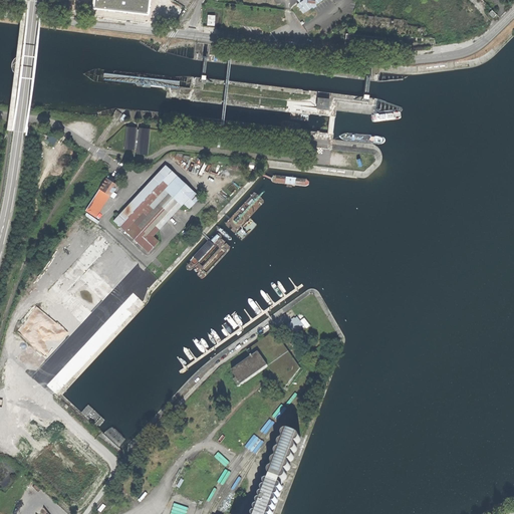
[(64,9),(72,10),(73,0),(59,0),(58,8),(64,9)]
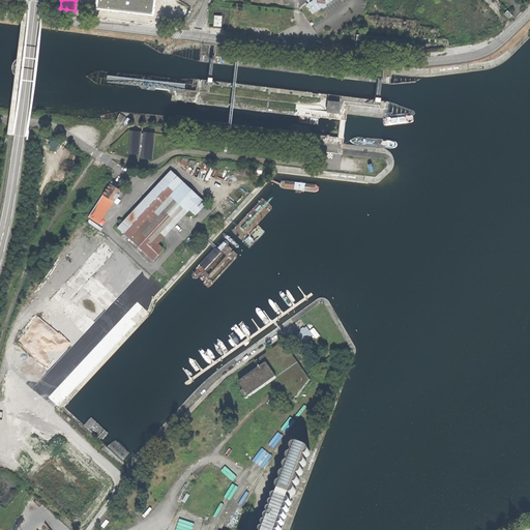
[(154,15),(155,0),(96,0),(96,9),(154,15)]
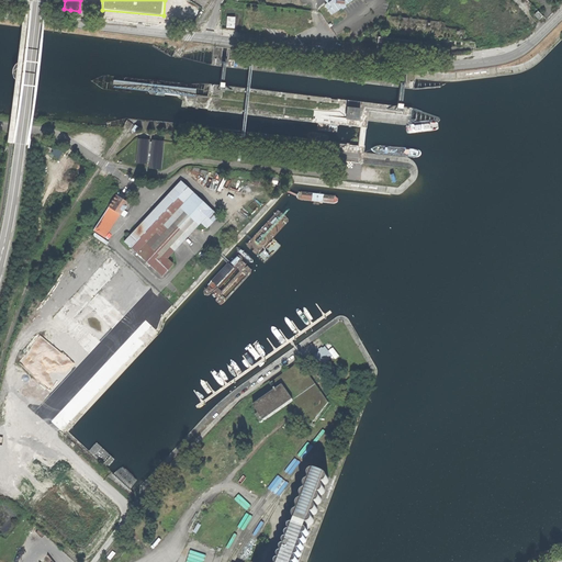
[(333,14),(335,19),(358,3),(356,0),(341,0),(328,10),(333,14)]
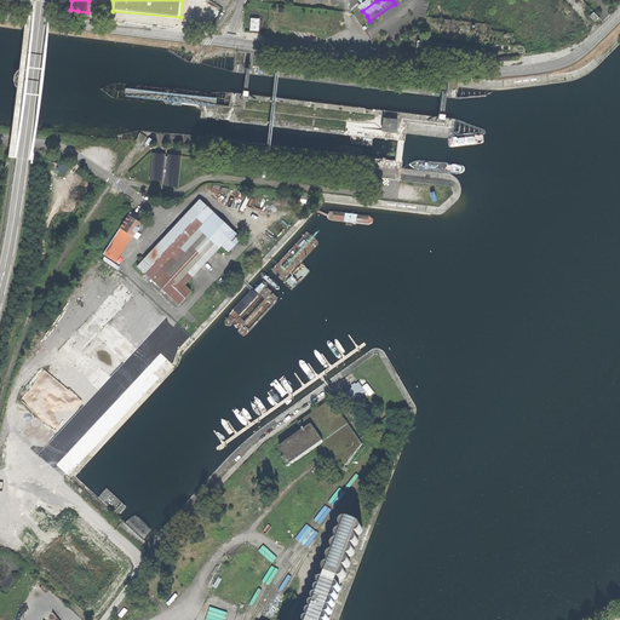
[(383,131),(397,132),(399,119),(391,119),(384,119),(383,131)]
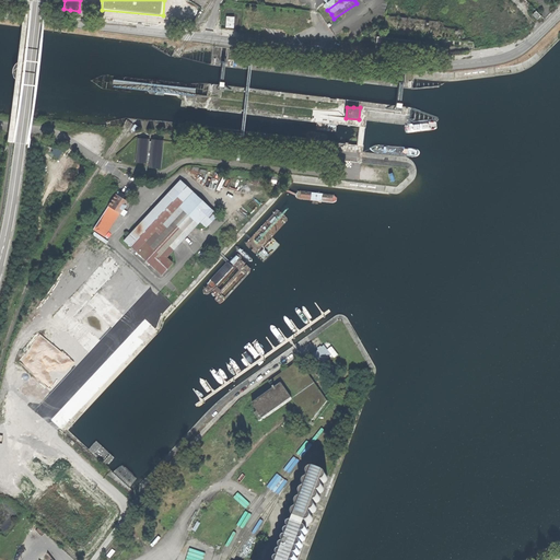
[(405,125),(404,126),(404,127),(404,129),(405,131),(406,132),(407,133),(434,130),(435,129),(436,129),(436,123),(434,123),(434,121),(405,125)]
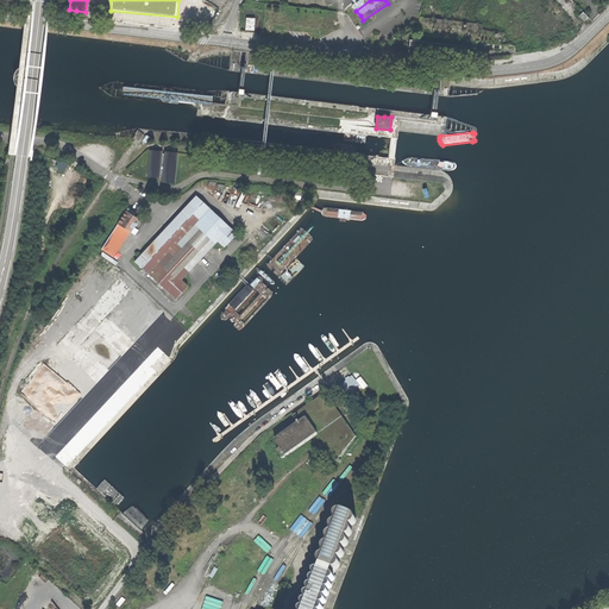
[(169,183),(174,183),(177,152),(165,151),(165,154),(162,154),(162,151),(151,150),(149,177),(154,177),(159,177),(159,176),(163,176),(163,182),(169,183)]
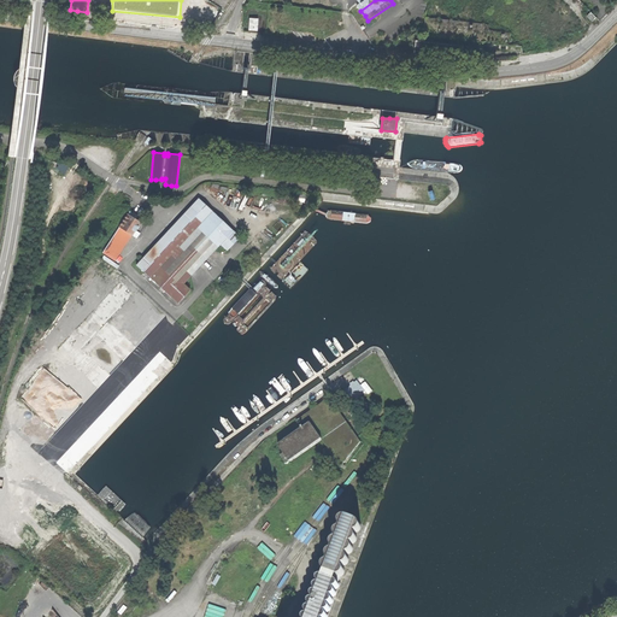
[(63,162),(59,168),(68,172),(71,166),(63,162)]
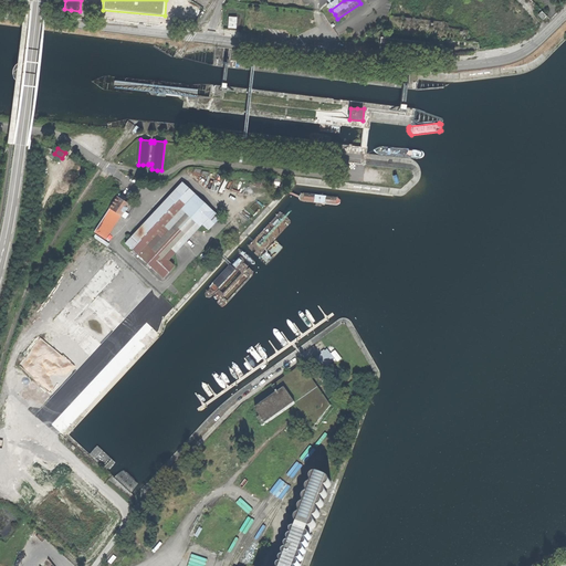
[(125,243),(163,279),(175,265),(169,260),(201,224),(208,230),(220,217),(200,198),(181,181),(125,243)]
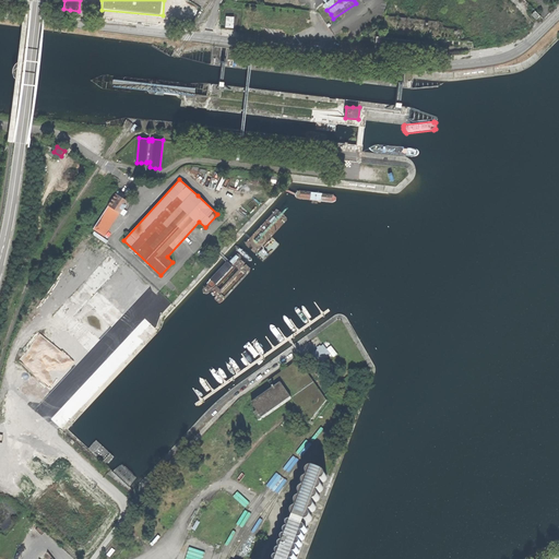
[(93,228),(104,236),(127,201),(120,197),(121,194),(120,193),(117,192),(116,194),(116,193),(93,228)]
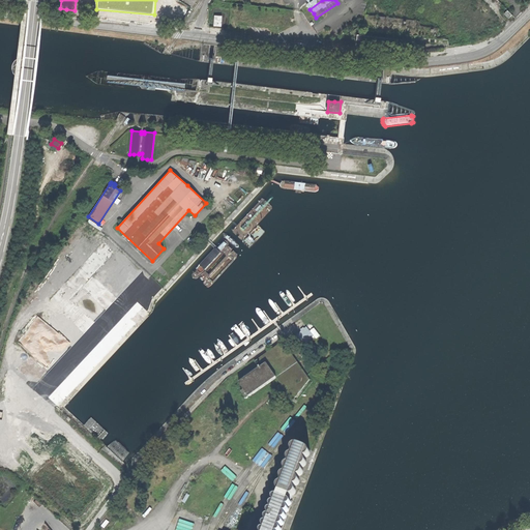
[(49,301),(84,334),(95,322),(71,300),(83,288),(106,311),(117,298),(94,276),(105,265),(128,287),(140,274),(105,241),(49,301)]
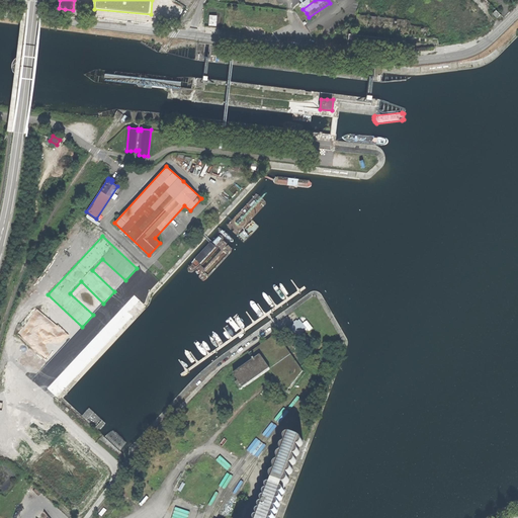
[(289,326),(297,336),(307,329),(298,318),(289,326)]
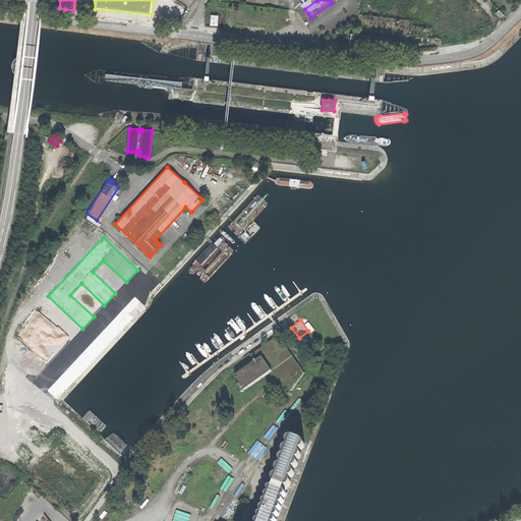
[(301,368),(279,335),(250,354),(254,361),(235,375),(239,383),(237,384),(242,391),(272,370),(276,377),(275,378),(279,385),(281,384),(288,393),(304,372),(301,368)]
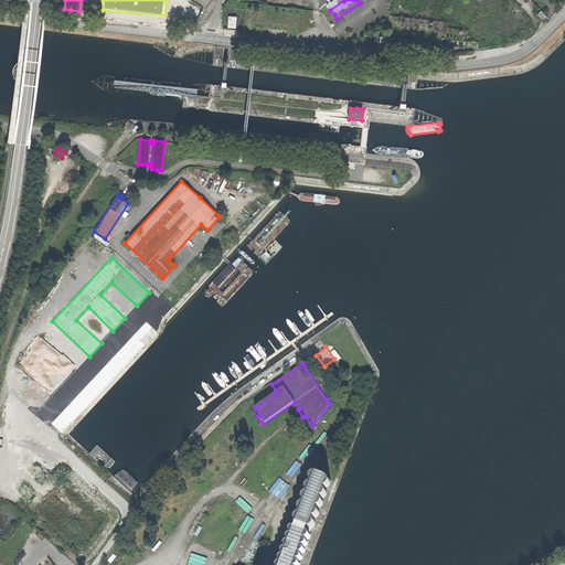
[(327,370),(328,388),(350,372),(331,365),(327,370)]
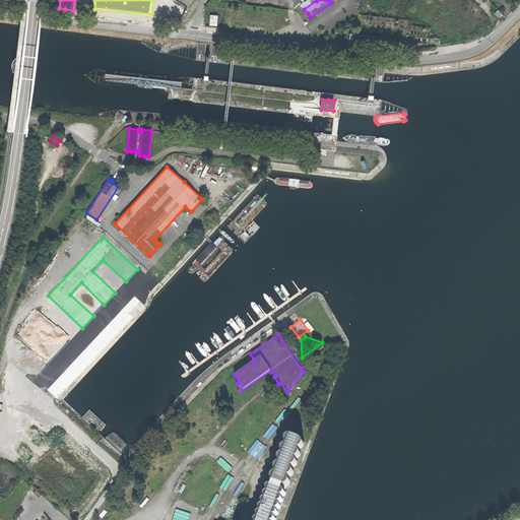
[(51,419),(48,415),(48,418),(46,420),(44,423),(48,425),(55,429),(59,434),(60,431),(62,429),(64,428),(58,425),(51,419)]
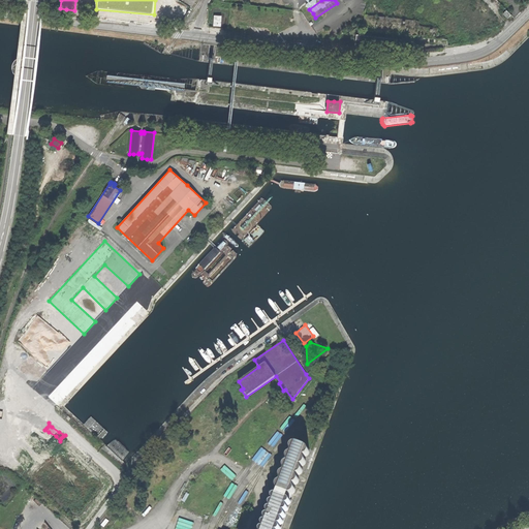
[(279,489),(277,494),(290,499),(292,493),(294,492),(296,491),(297,490),(297,488),(296,486),(294,485),(294,484),(297,484),(298,483),(299,481),(300,480),(300,478),(300,476),(299,475),(299,474),(300,474),(301,473),(303,472),(303,470),(304,469),(303,467),(302,466),(302,465),(303,465),(304,464),(306,463),(306,460),(306,459),(305,457),(305,456),(308,455),(309,454),(310,453),(310,450),(310,448),(309,446),(300,443),(298,443),(296,443),(293,444),(292,445),(292,447),(292,449),(293,452),(293,453),(292,453),(290,454),(289,456),(288,458),(289,460),(290,461),(289,462),(288,462),(287,463),(285,464),(285,467),(285,468),(287,470),(286,471),(285,471),(284,472),(282,473),(281,476),(281,477),(283,480),(282,481),(281,481),(279,483),(278,485),(278,487),(279,489)]
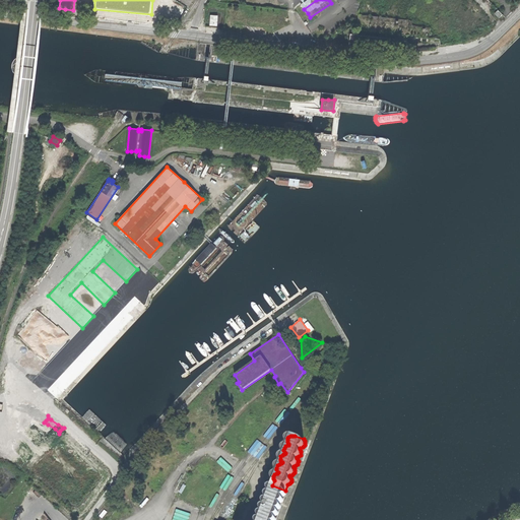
[(276,519),(286,491),(285,491),(272,485),(270,484),(266,496),(264,496),(263,498),(265,499),(256,519),(276,519)]
